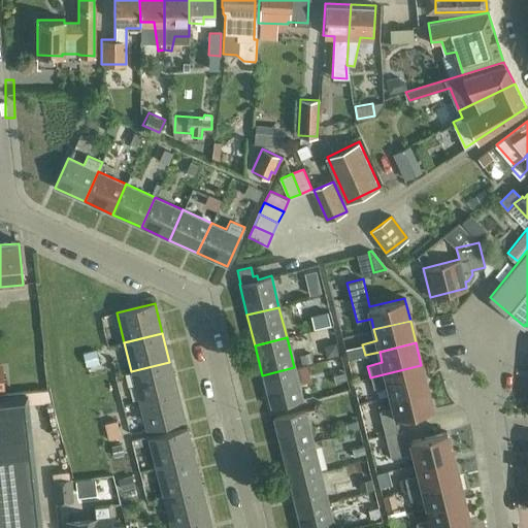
[(138,400),(176,391),(169,362),(131,371),(138,400)]
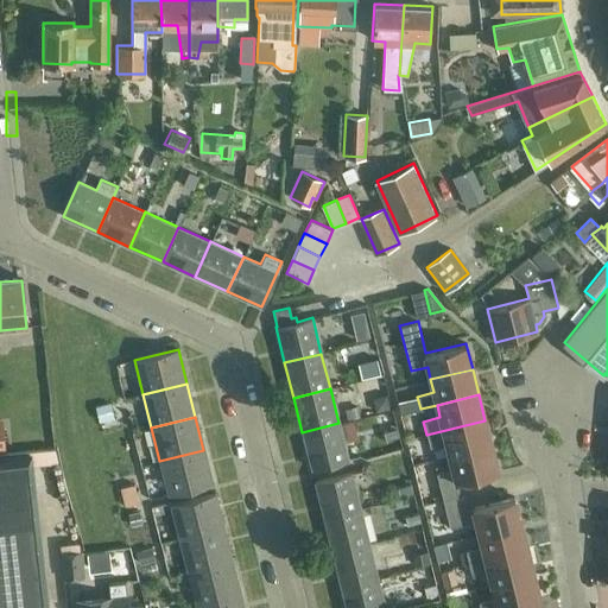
[(449,456),(491,445),(485,420),(426,435),(430,448),(447,443),(449,456)]
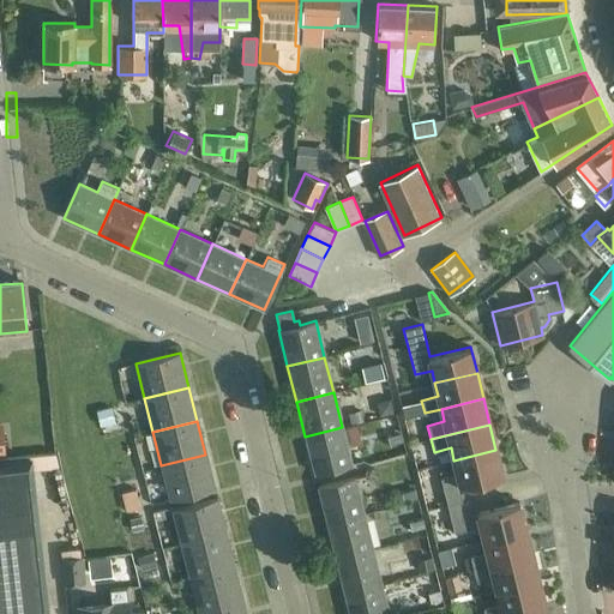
[(342,427),(305,437),(314,473),(351,464),(342,427)]
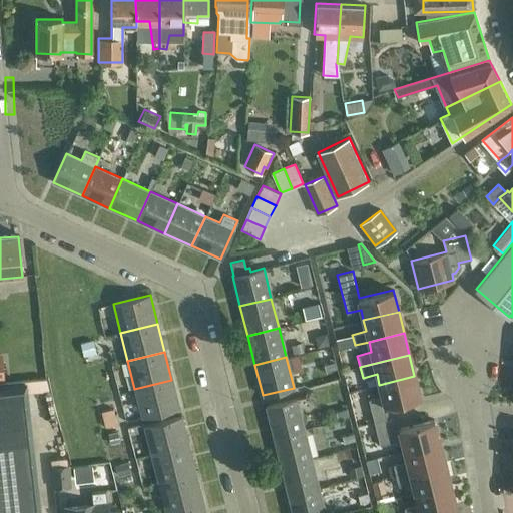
[(324,365),(326,372),(337,369),(335,362),(324,365)]
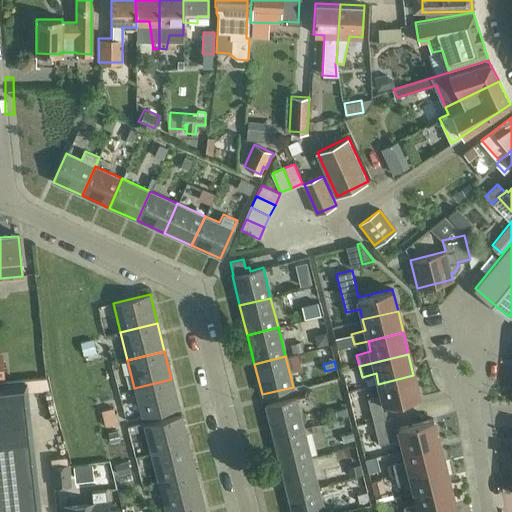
[(373,421),(396,415),(393,403),(419,397),(413,375),(378,384),(381,395),(367,398),(373,421)]
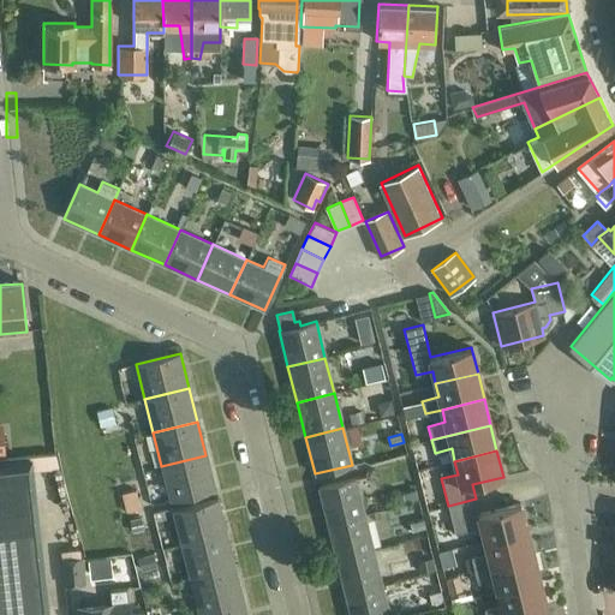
[(206,455),(161,466),(169,501),(214,490),(206,455)]
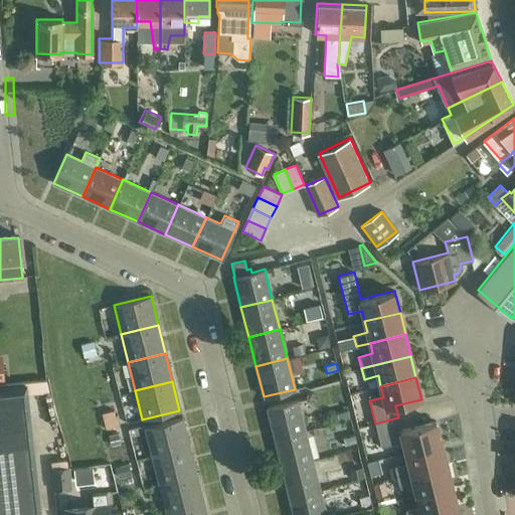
[(39,514),(25,386),(0,389),(0,514),(39,514)]
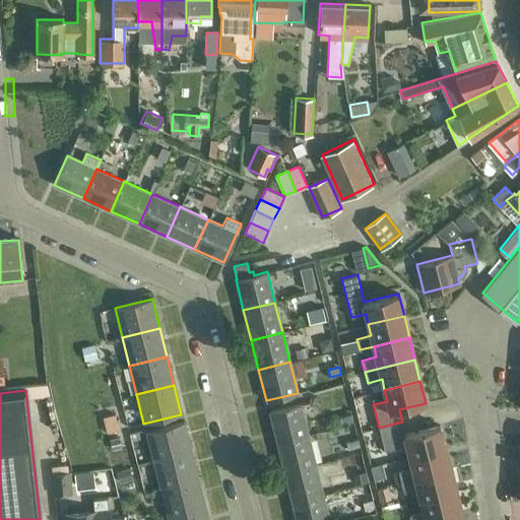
[(276,443),(308,435),(301,404),(269,412),(276,443)]
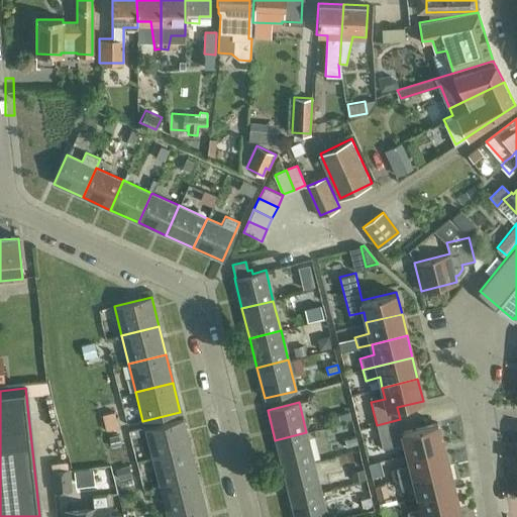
[(338,414),(339,422),(350,419),(349,412),(338,414)]
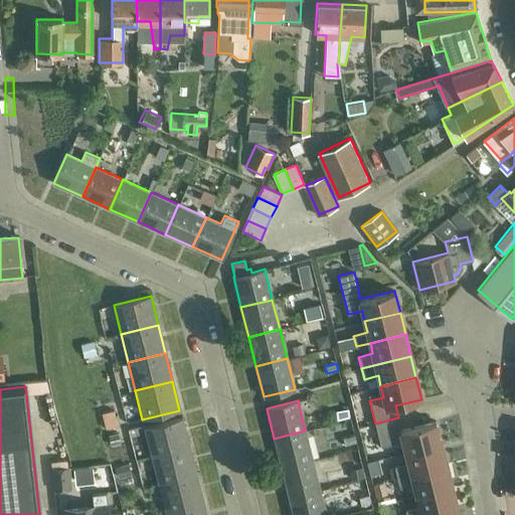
[(152,457),(189,447),(182,417),(144,427),(152,457)]
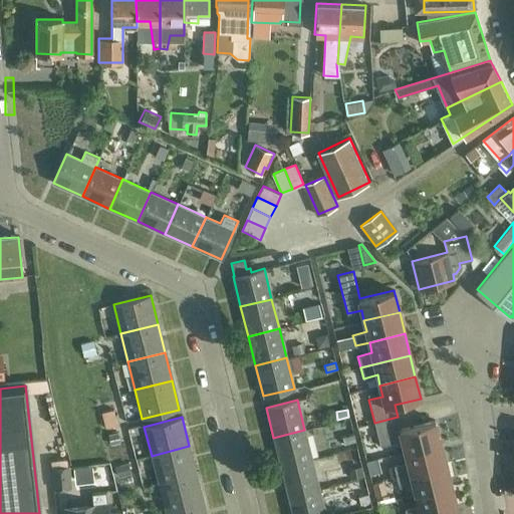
[(405,451),(440,443),(435,421),(401,429),(398,417),(374,423),(379,446),(402,440),(405,451)]
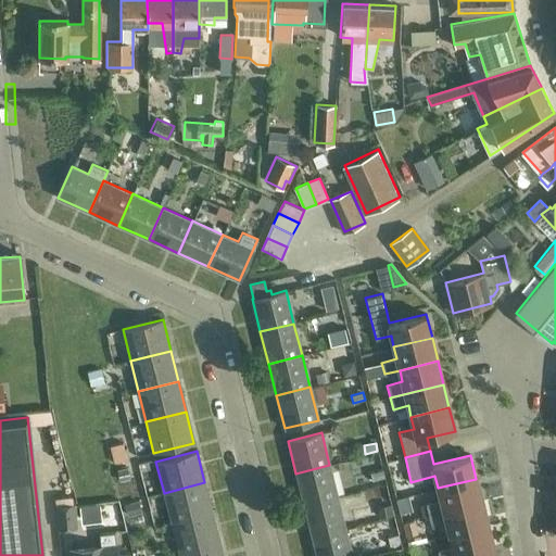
[(303,505),(337,496),(329,465),(295,474),(303,505)]
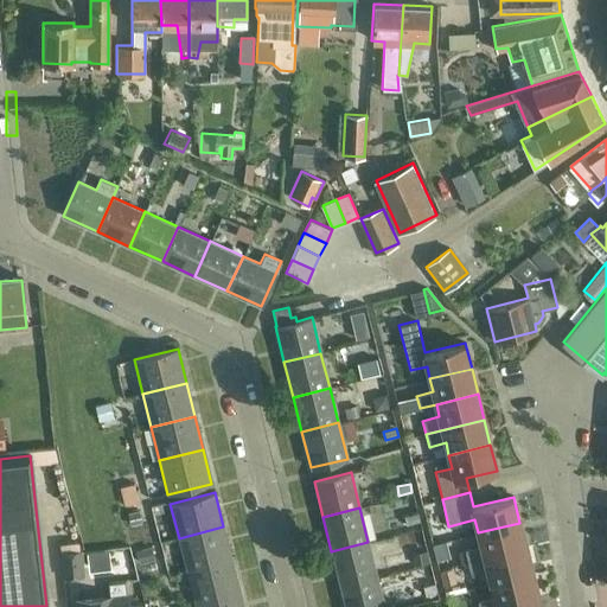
[(404,516),(407,524),(420,522),(417,512),(404,516)]
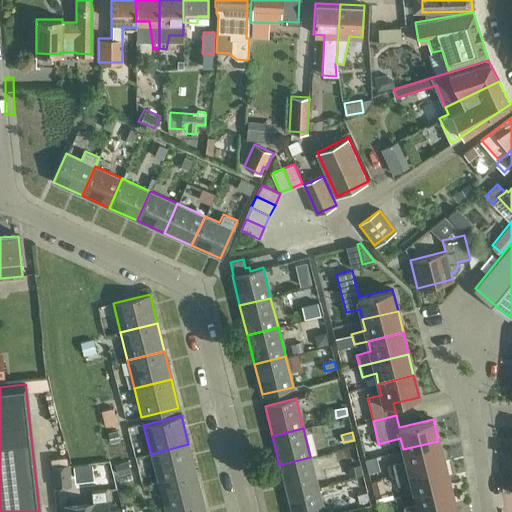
[(394,474),(444,462),(438,441),(403,449),(406,460),(392,463),(394,474)]
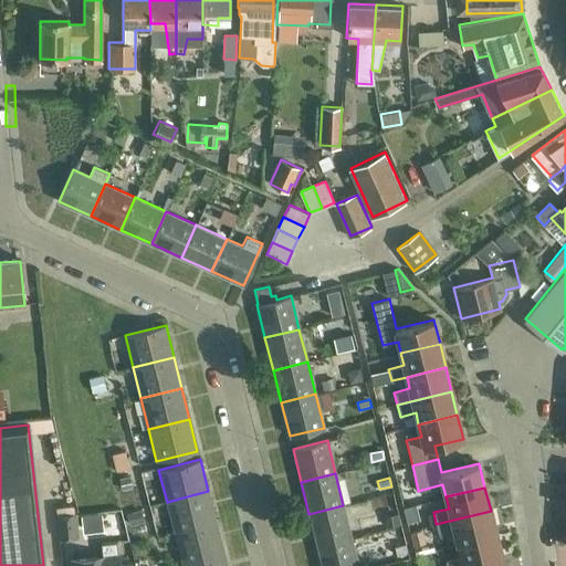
[(175,533),(216,522),(208,491),(167,502),(175,533)]
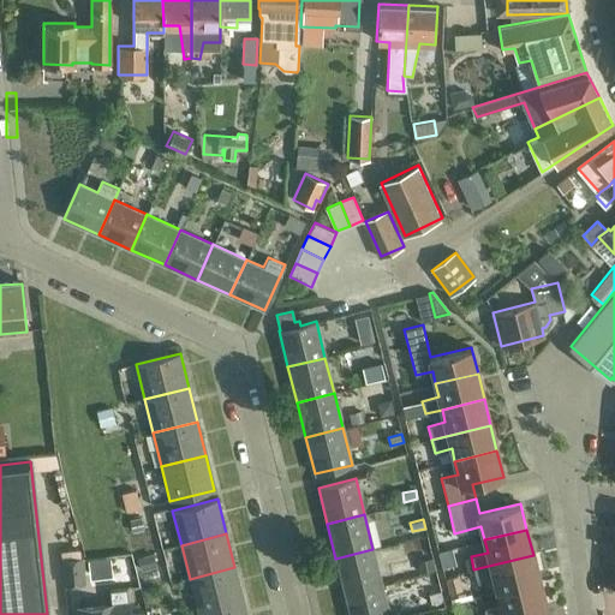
[(96,567),(121,565),(123,575),(136,574),(132,541),(94,544),(96,567)]
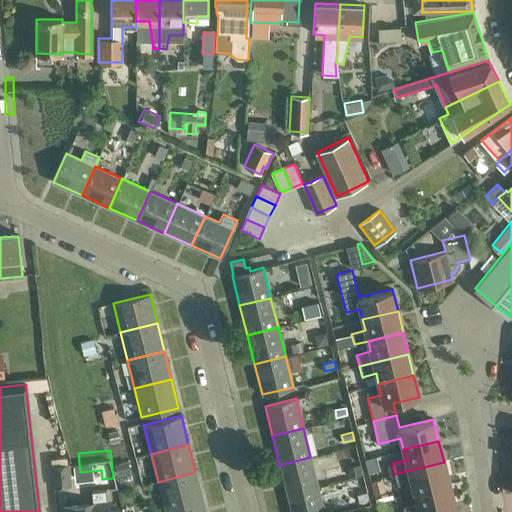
[(287,494),(318,487),(310,457),(279,465),(287,494)]
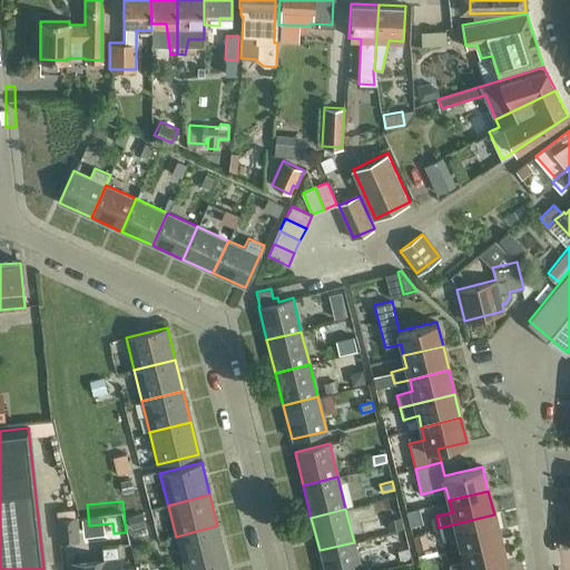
[(461,548),(500,538),(494,514),(439,528),(442,540),(458,536),(461,548)]
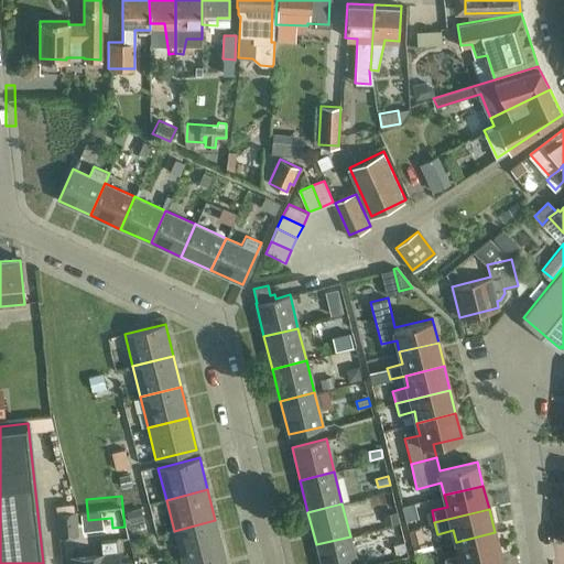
[(57,514),(60,537),(78,534),(75,512),(57,514)]
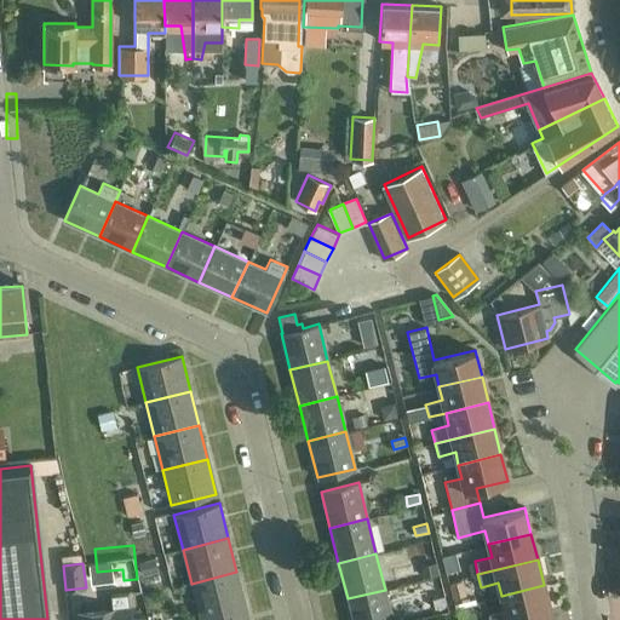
[(200,618),(245,606),(236,572),(191,584),(200,618)]
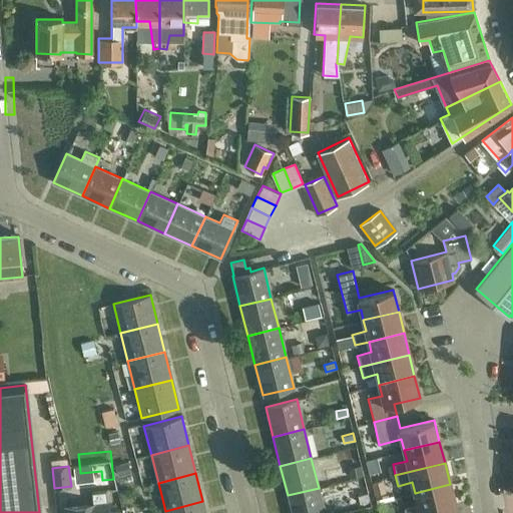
[(450,484),(415,493),(418,504),(403,508),(404,512),(429,512),(430,512),(455,506),(450,484)]
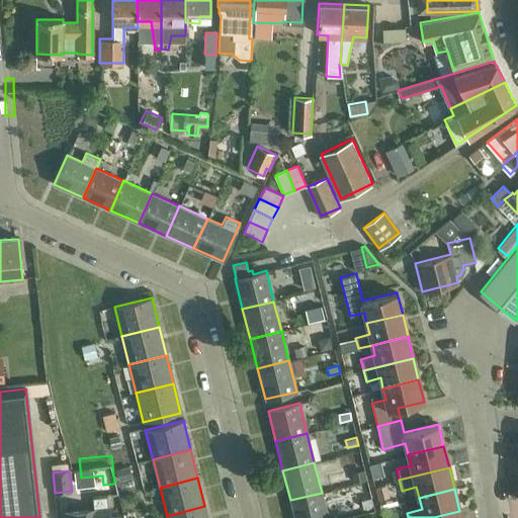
[(328,517),(322,493),(290,500),(294,517),(328,517)]
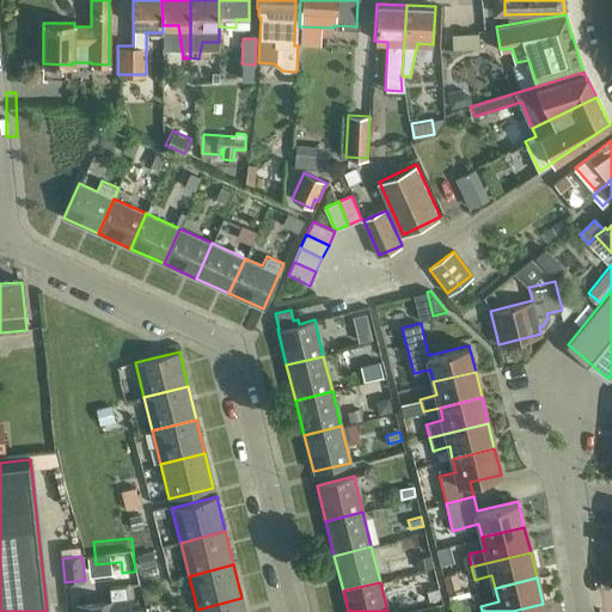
[(79,605),(79,611),(129,611),(126,586),(109,587),(111,601),(79,605)]
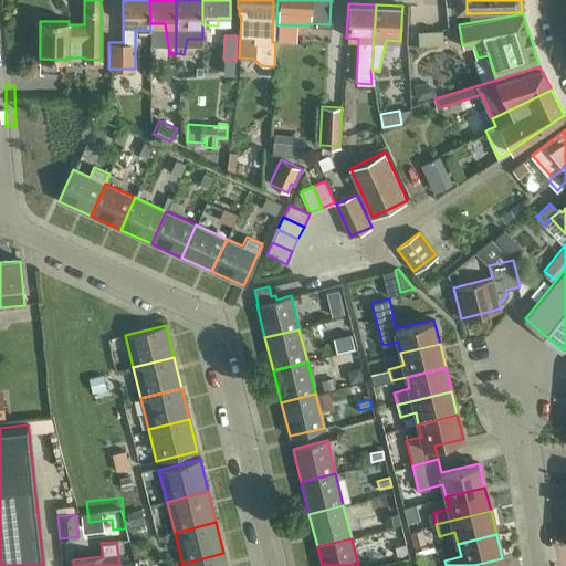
[(395,546),(397,555),(408,552),(406,544),(395,546)]
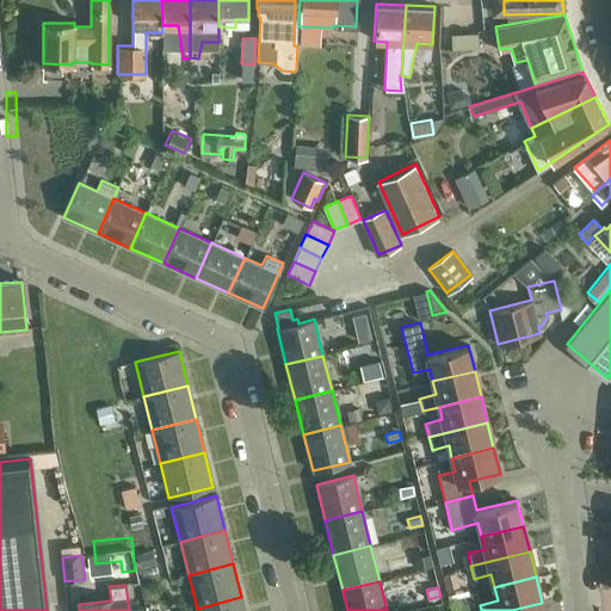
[(244,610),(241,597),(197,609),(197,610),(244,610)]
